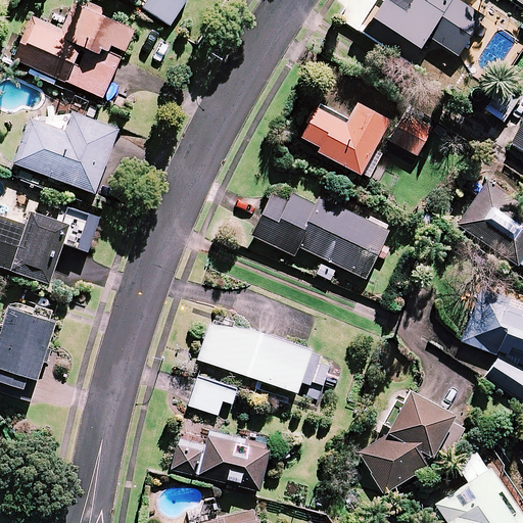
[(80,0),(76,0),(70,12),(62,30),(33,17),(14,60),(103,99),(134,31),(100,15),(103,10),(80,0)]
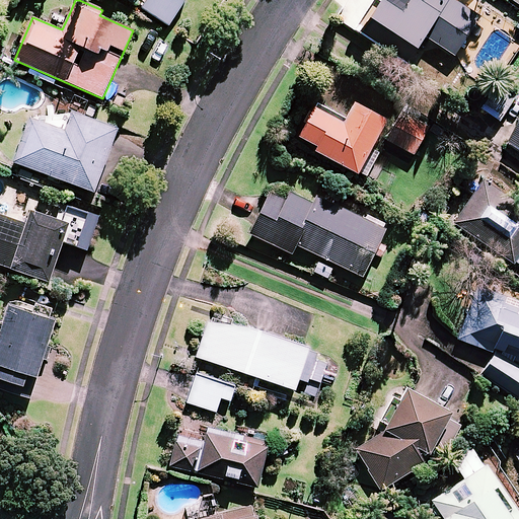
[(186,1),(183,0),(147,0),(142,9),(169,26),(186,1)]
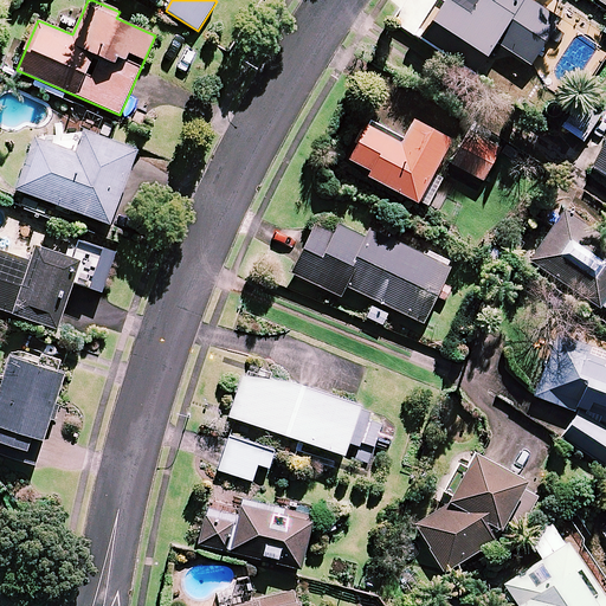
[(530,0),(445,0),(444,2),(439,0),(436,0),(414,34),(476,73),(496,43),(532,65),(561,19),(530,0)]
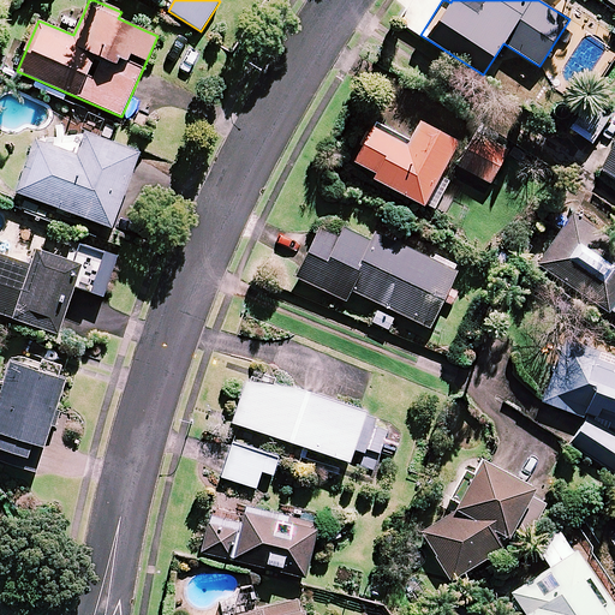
[(418,121),(408,139),(375,121),(369,133),(365,131),(359,144),(363,145),(353,162),(376,173),(372,179),(424,206),(458,141),(418,121)]
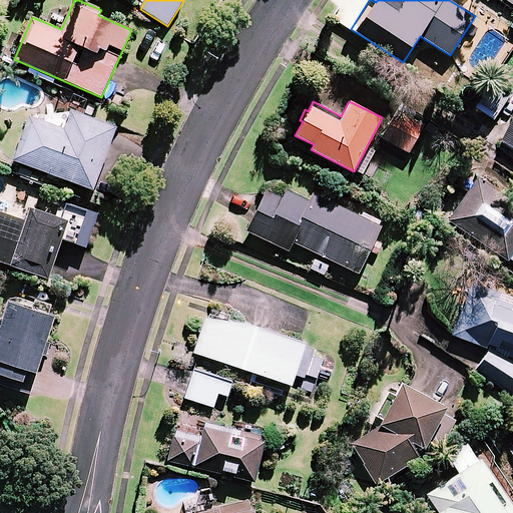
[(93,189),(116,126),(70,110),(64,128),(29,115),(13,160),(93,189)]
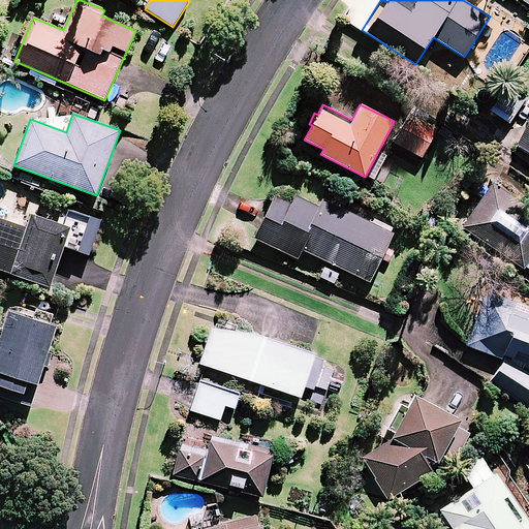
[(437,129),(408,114),(393,143),(422,158),(437,129)]
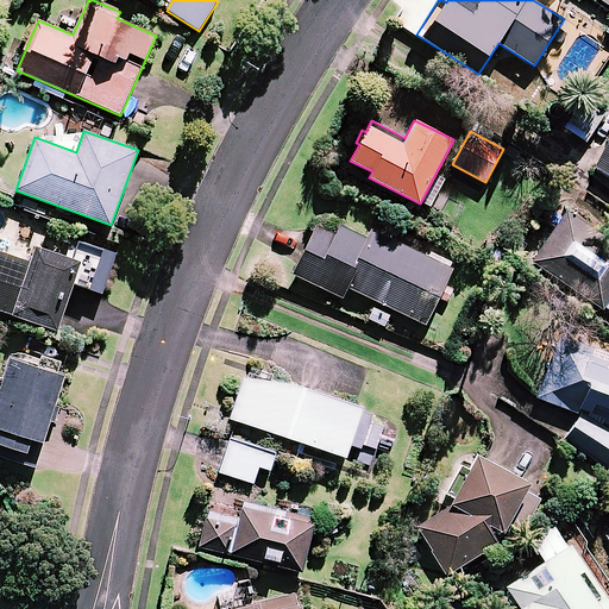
[(608,143),(594,168),(608,177),(608,143)]
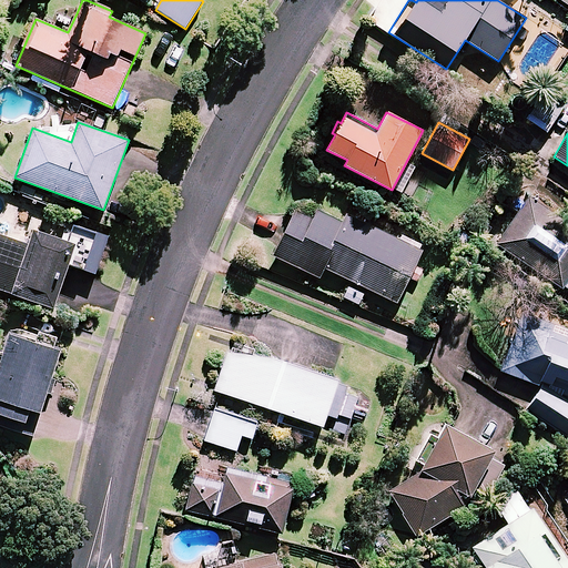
[(567,221),(530,196),(497,245),(561,288),(564,286),(567,288),(567,221)]
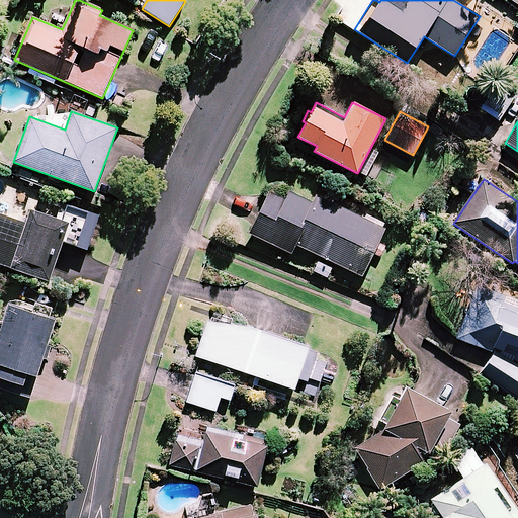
[(296,245),(320,256),(312,272),(328,279),(335,264),(362,277),(384,230),(315,195),(312,200),(274,182),(249,234),(291,254),(296,245)]
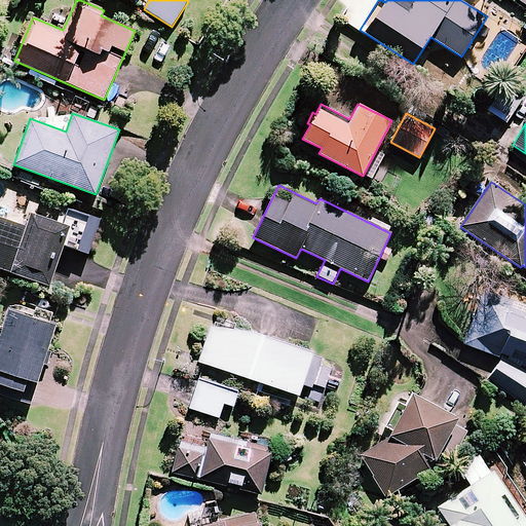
[(101,219),(71,209),(63,207),(58,223),(31,214),(27,227),(0,218),(0,267),(51,285),(64,246),(88,254),(101,219)]
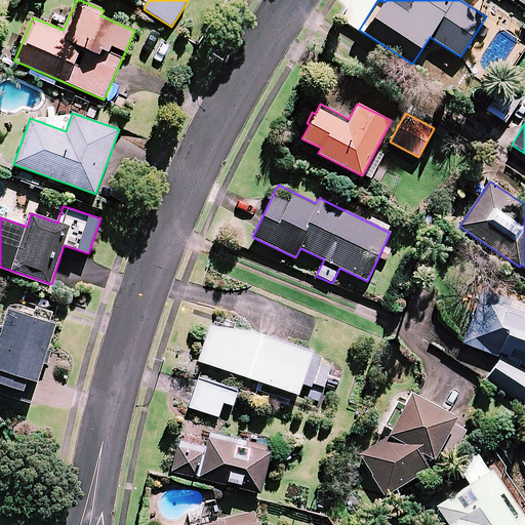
[(524,305),(485,289),(465,344),(498,357),(488,385),(524,399),(524,305)]
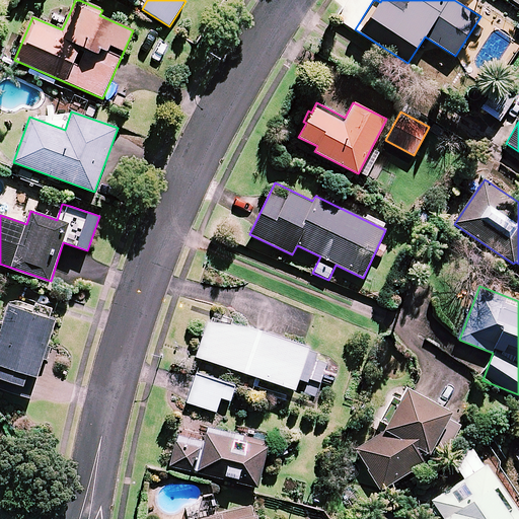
[(0,388),(30,398),(55,320),(10,306),(0,337),(0,388)]
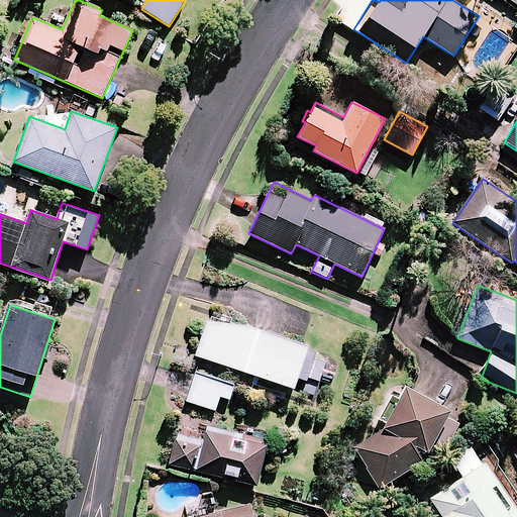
[(309,344),(257,327),(206,322),(195,355),(264,379),(289,387),(294,389),(315,396),(327,359),(306,352),(309,344)]
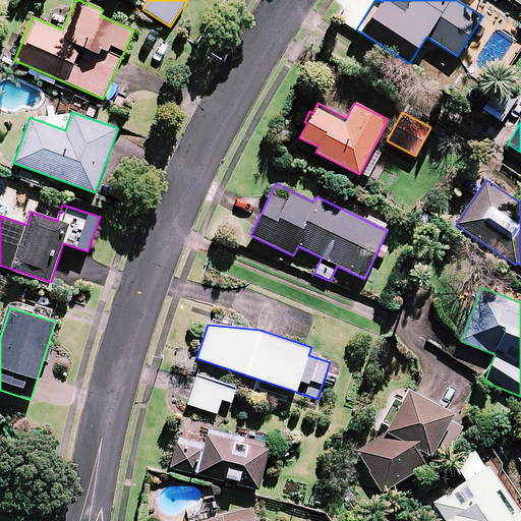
[(236,388),(197,374),(188,404),(217,414),(222,399),(231,402),(236,388)]
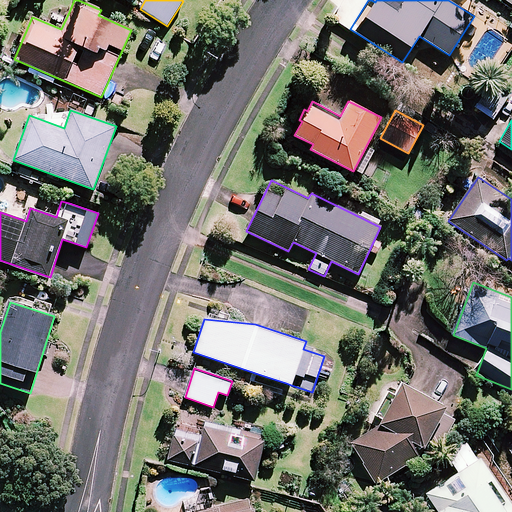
[(445,408),(402,384),(379,423),(350,442),(376,483),(418,455),(445,408)]
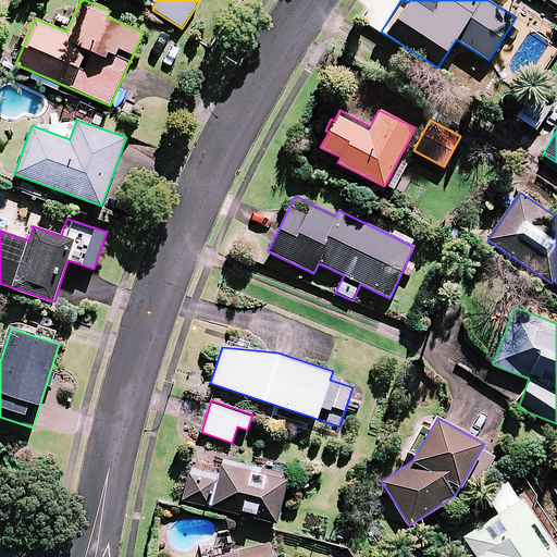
[(255,471),(222,463),(203,458),(200,472),(190,469),(183,500),(276,523),(287,479),(255,471)]
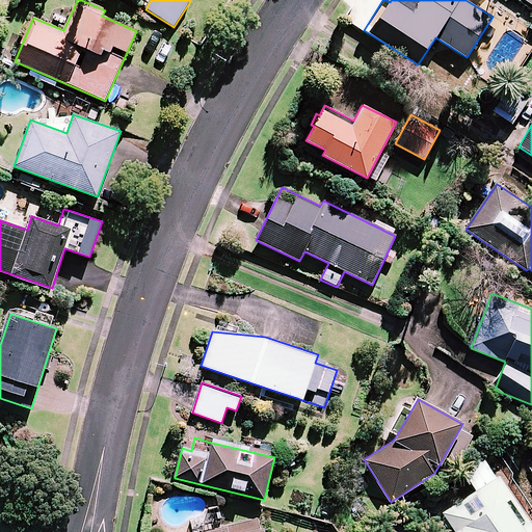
[(449,530),(452,527),(455,531),(531,531),(531,527),(484,459),(463,474),(476,491),(444,514),(440,516),(449,530)]
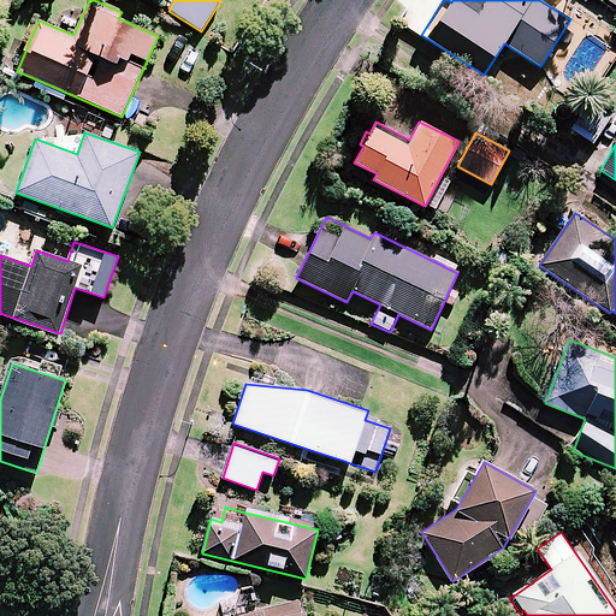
[(306,615),(302,600),(237,615),(306,615)]
